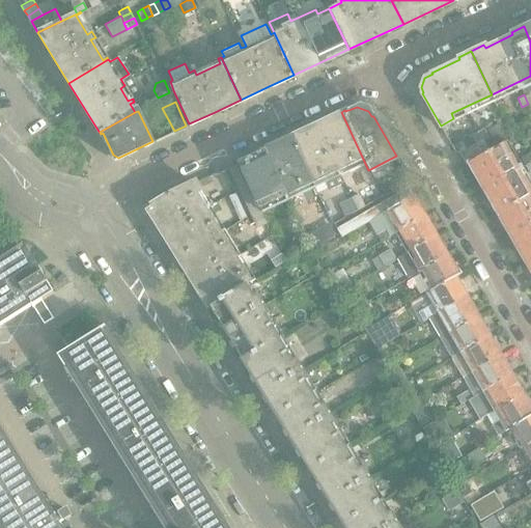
[(362,157),(341,112),(290,136),(311,182),(362,157)]
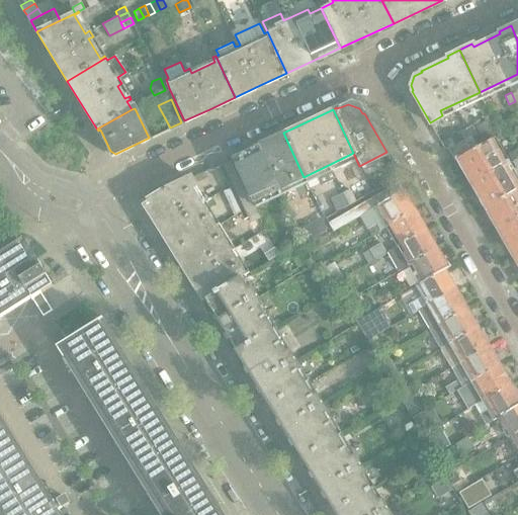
[(497,133),(489,117),(475,125),(483,141),(497,133)]
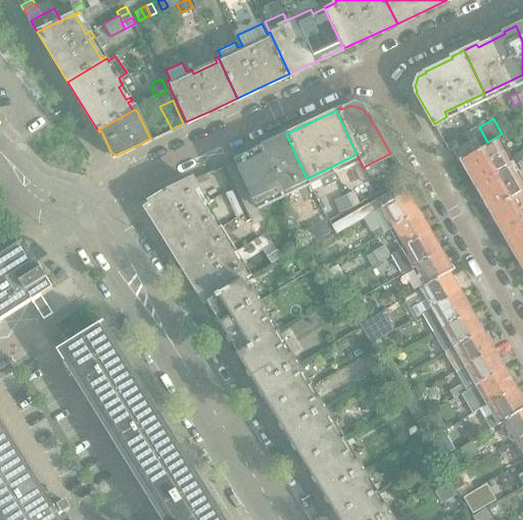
[(476,125),(470,128),(475,137),(475,136),(481,133),(476,125)]
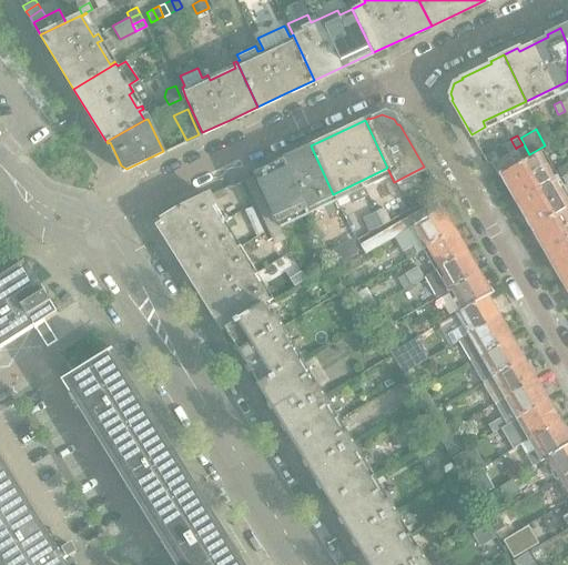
[(523,159),(516,148),(516,149),(510,139),(505,143),(509,152),(493,162),(499,173),(500,172),(523,159)]
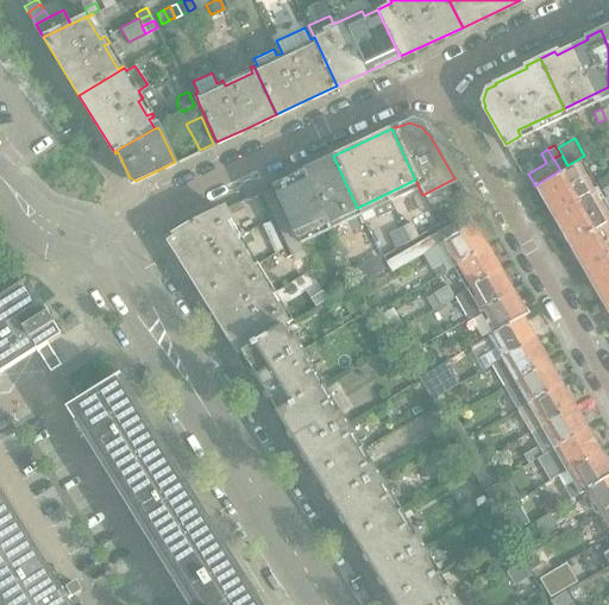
[(299,235),(357,208),(333,156),(275,183),(277,189),(280,195),(283,201),(286,207),(288,213),(292,219),(294,225),(296,231),(299,235)]
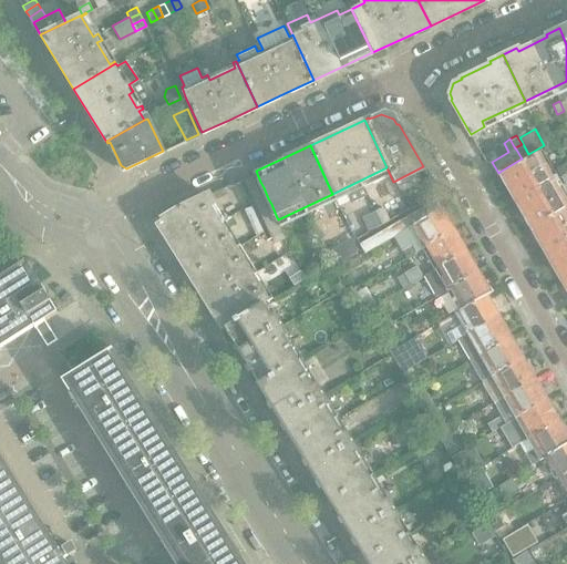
[(553,178),(537,151),(522,160),(522,159),(500,172),(501,174),(501,177),(504,184),(507,185),(516,200),(553,178)]
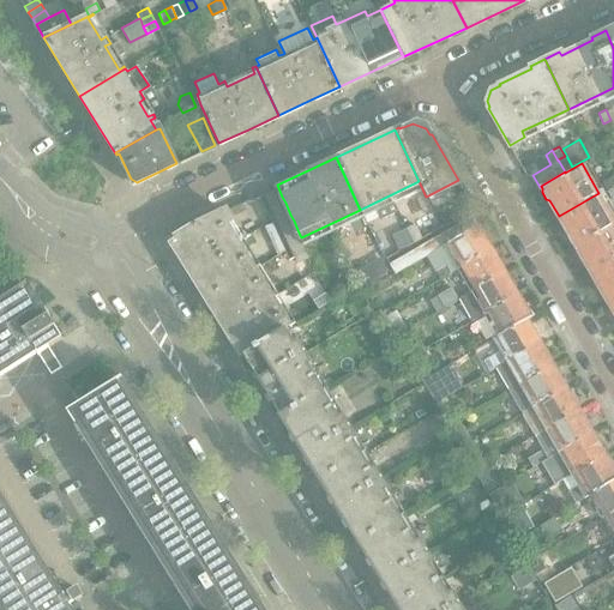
[(613,182),(613,174),(613,173),(601,180),(607,188),(613,182)]
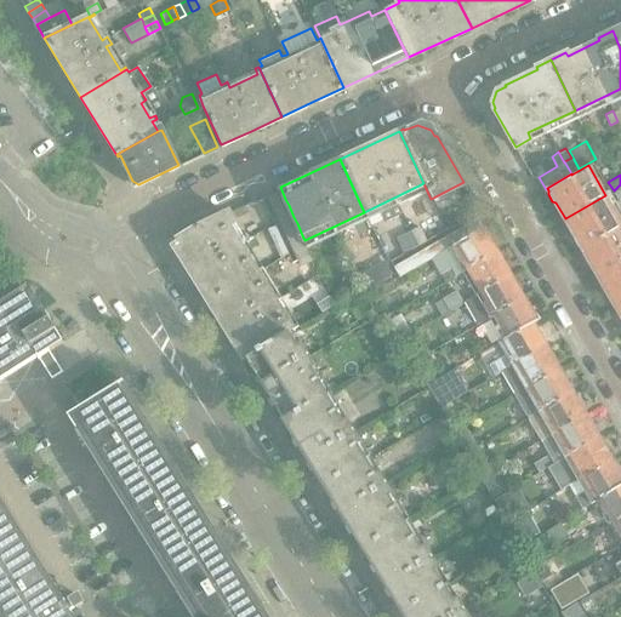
[(277,190),(268,194),(269,199),(283,193),(280,187),(279,187),(278,188),(275,189),(277,190)]
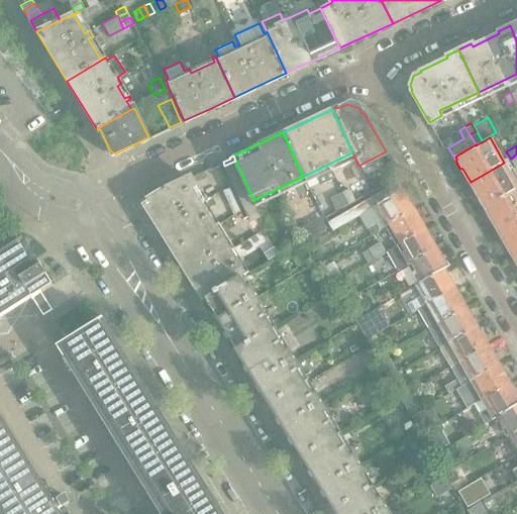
[(235,161),(224,166),(227,171),(237,166),(235,161)]
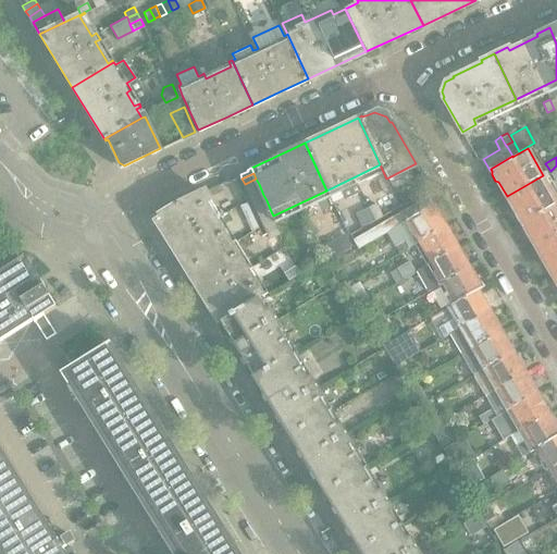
[(556,202),(556,199),(544,176),(543,175),(507,196),(515,211),(515,213),(519,220),(521,222),(522,223),(556,202)]
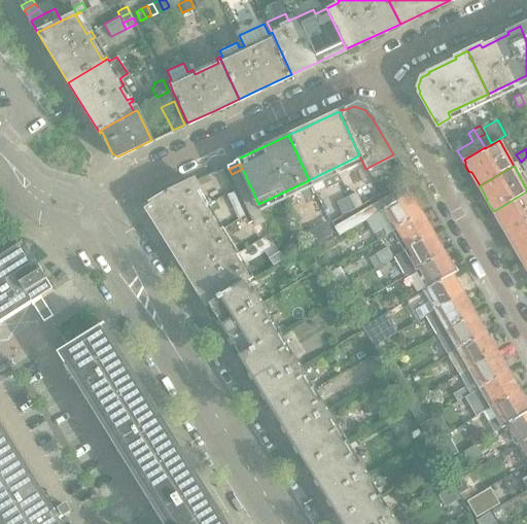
[(242,169),(232,174),(234,179),(245,174),(242,169)]
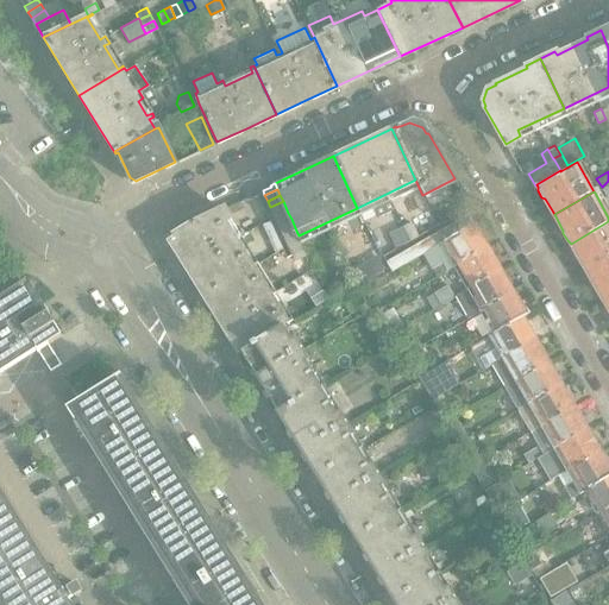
[(283,201),(270,207),(272,213),(286,207),(283,201)]
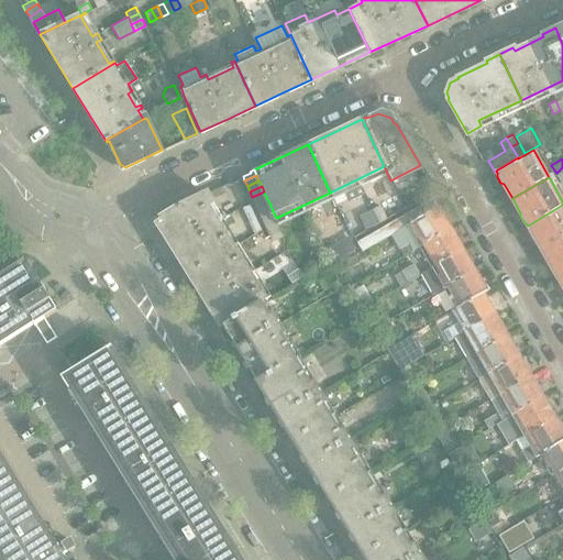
[(188,273),(233,245),(212,211),(217,208),(207,191),(176,206),(158,217),(159,218),(155,219),(156,220),(188,273)]
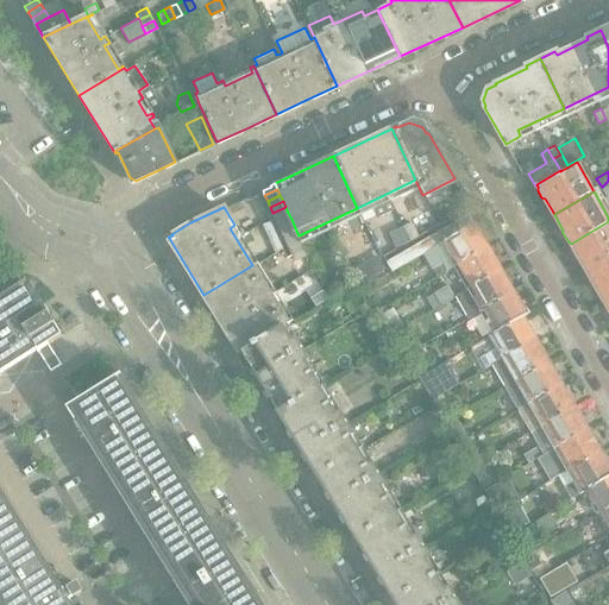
[(286,207),(272,213),(276,219),(288,213),(286,207)]
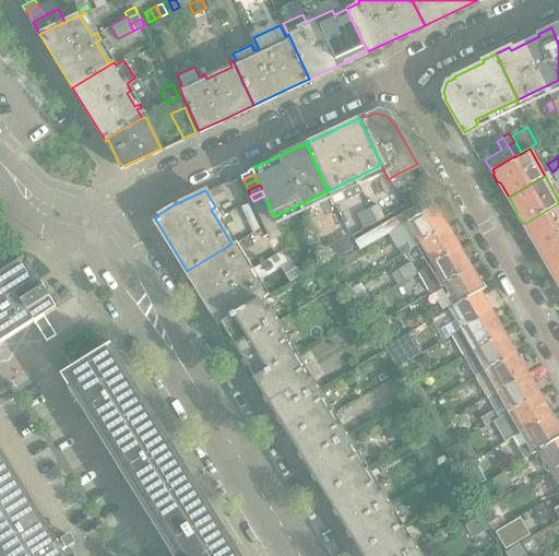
[(407,190),(397,196),(402,203),(412,198),(407,190)]
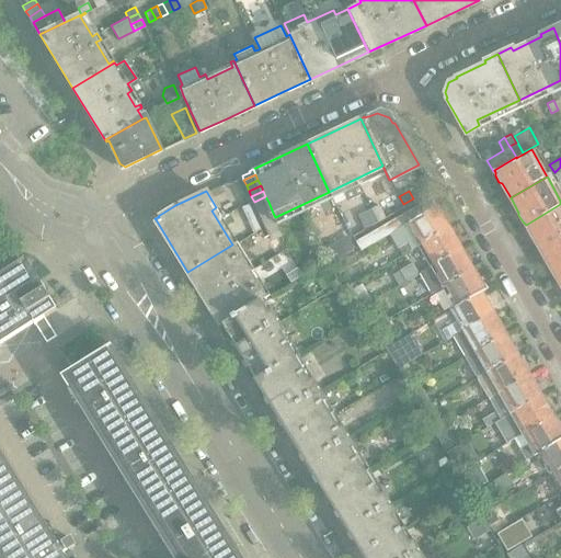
[(431,195),(425,198),(431,208),(436,205),(431,195)]
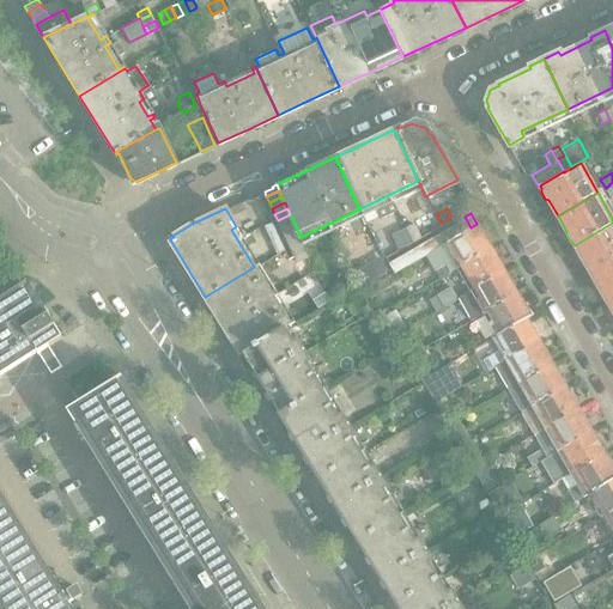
[(290,214),(278,220),(280,226),(293,220),(290,214)]
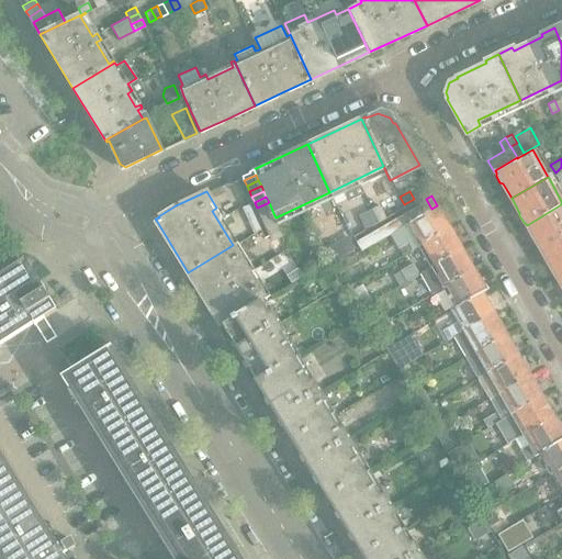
[(426,199),(422,202),(426,211),(431,209),(426,199)]
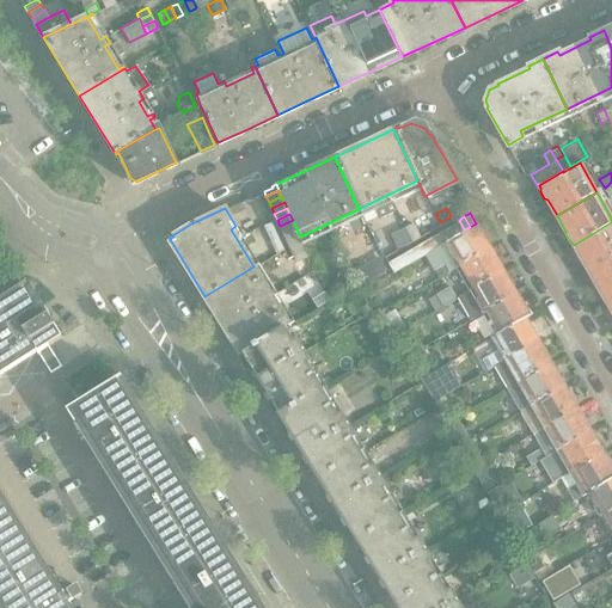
[(283,247),(271,220),(263,223),(276,251),(283,247)]
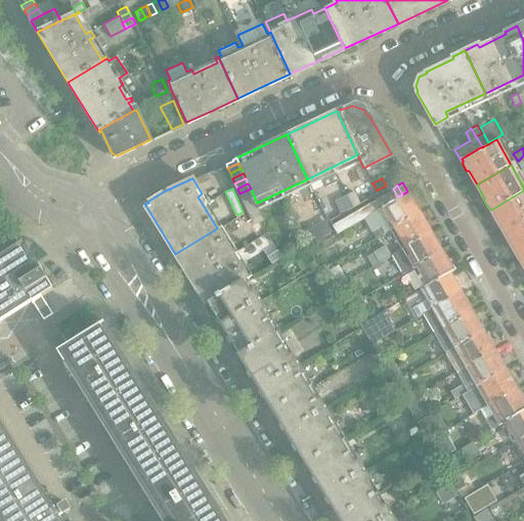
[(251,188),(239,193),(242,199),(253,193),(251,188)]
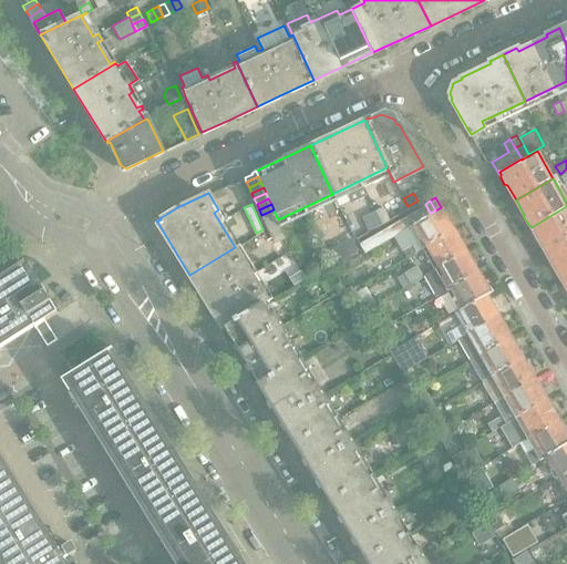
[(425,204),(420,206),(425,216),(430,213),(425,204)]
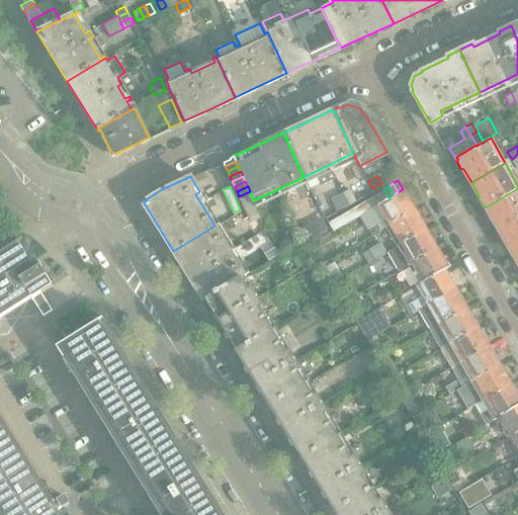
[(355,199),(350,187),(343,190),(349,203),(355,199)]
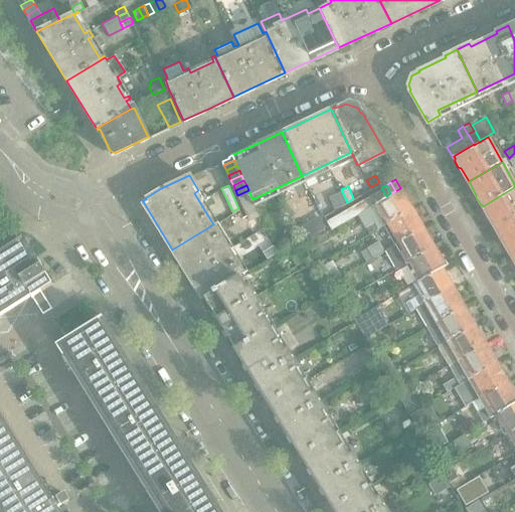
[(381,187),(377,190),(381,198),(386,196),(381,187)]
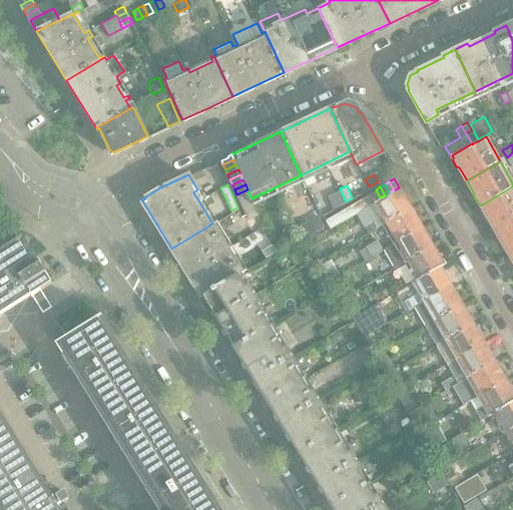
[(512,186),(481,205),(481,206),(481,208),(484,215),(487,216),(495,229),(512,218),(512,186)]
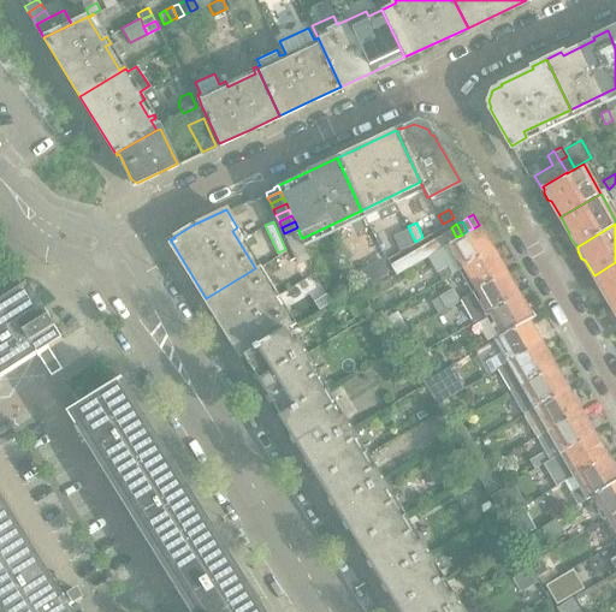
[(457,267),(492,248),(487,238),(489,238),(483,227),(481,227),(479,225),(473,229),(467,231),(462,235),(456,237),(451,241),(445,244),(452,257),(446,261),(448,263),(437,271),(442,278),(458,268),(457,267)]
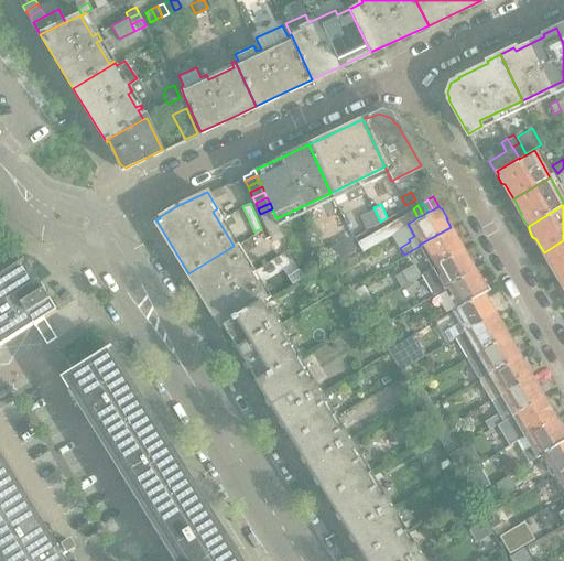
[(373,207),(359,214),(365,228),(380,222),(373,207)]
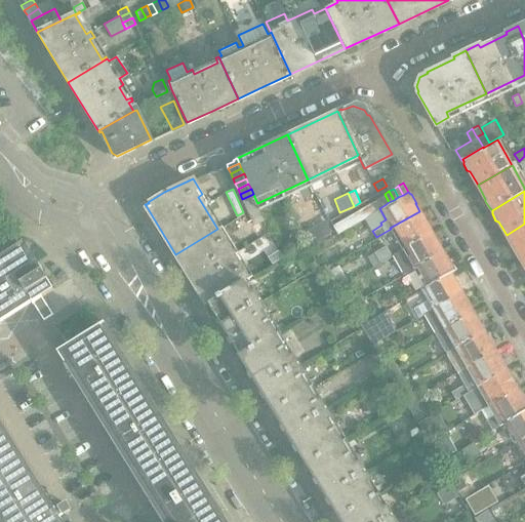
[(253,194),(242,199),(245,204),(255,199),(253,194)]
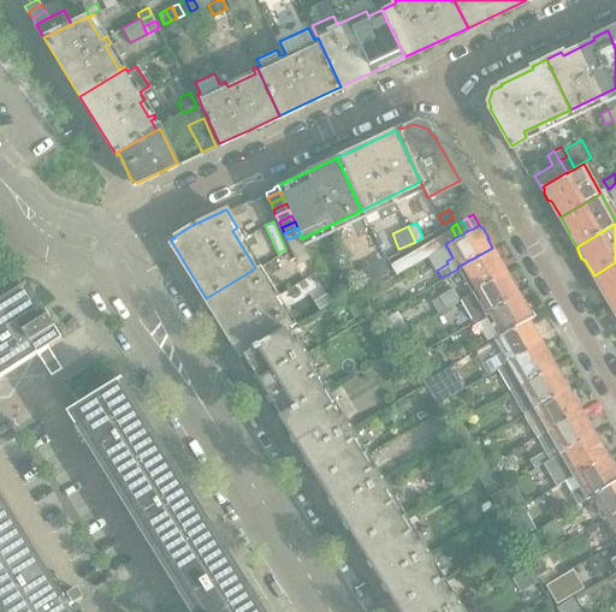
[(451,227),(445,231),(451,241),(456,237),(451,227)]
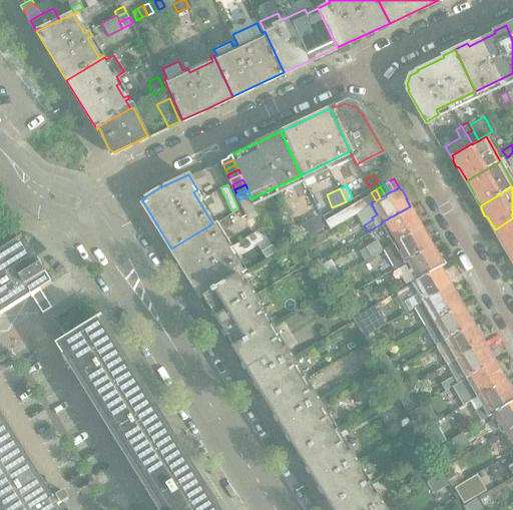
[(371,192),(366,194),(371,203),(376,200),(371,192)]
